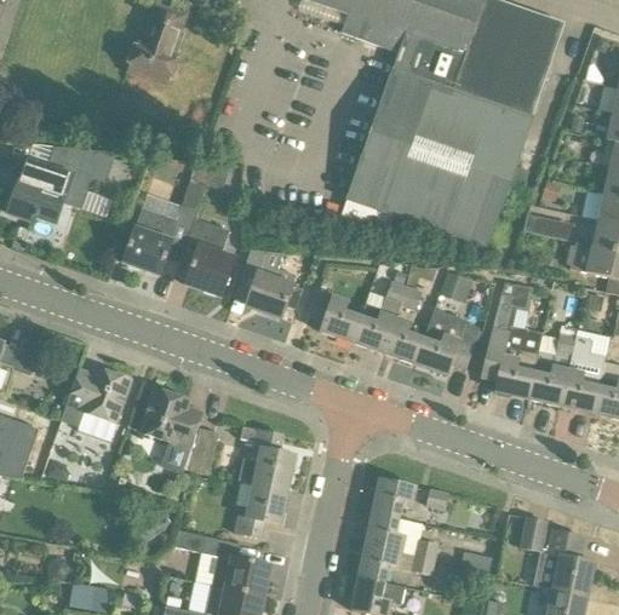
[(400,47),(396,56),(342,218),(389,234),(396,211),(489,242),(533,113),(453,86),(482,0),(319,0),(349,10),(343,28),(400,47)]
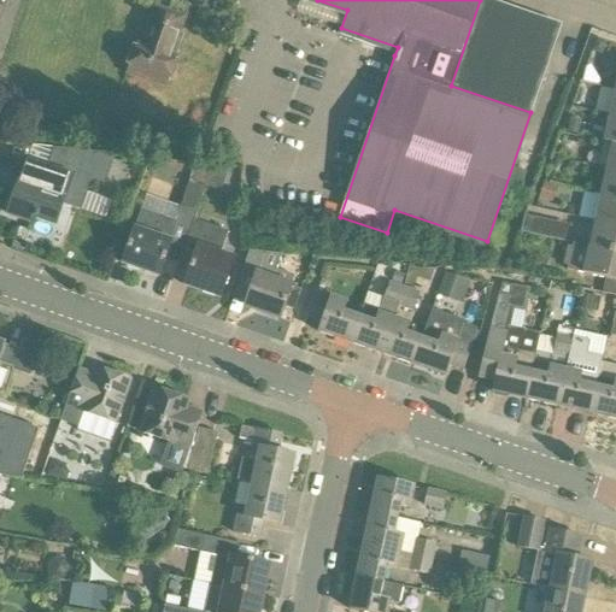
[(177,30),(183,13),(166,7),(156,4),(142,40),(136,37),(125,68),(166,82),(177,52),(175,51),(181,31),(177,30)]
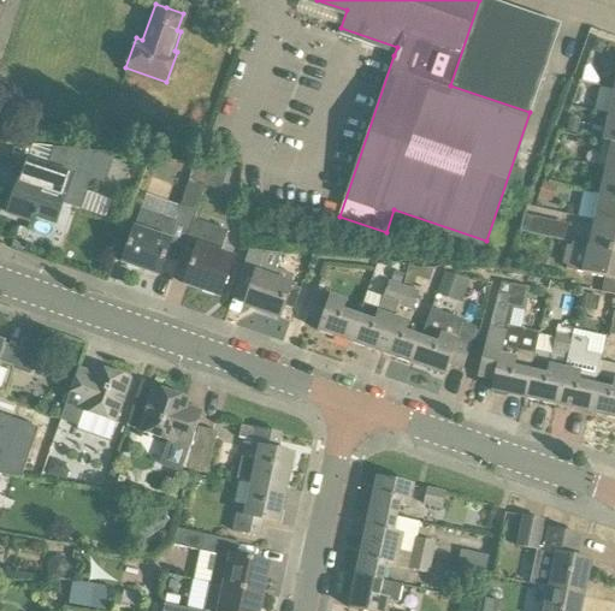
[(593,35),(589,48),(599,52),(604,39),(593,35)]
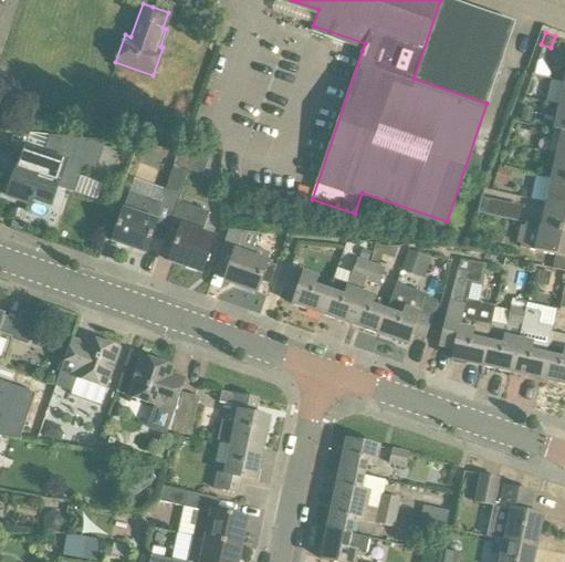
[(554,126),(561,127),(564,127),(564,104),(558,104),(554,126)]
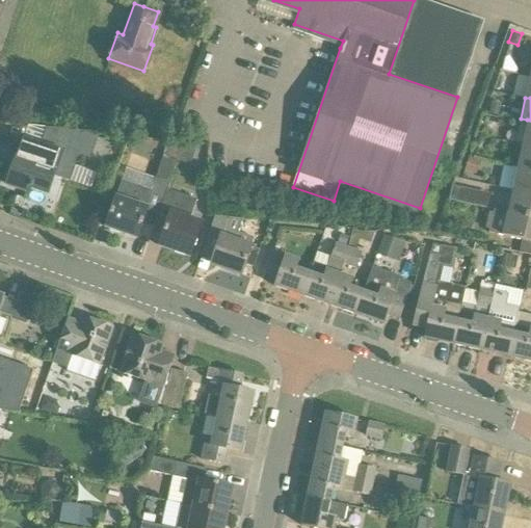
[(490,99),(488,110),(498,112),(500,101),(490,99)]
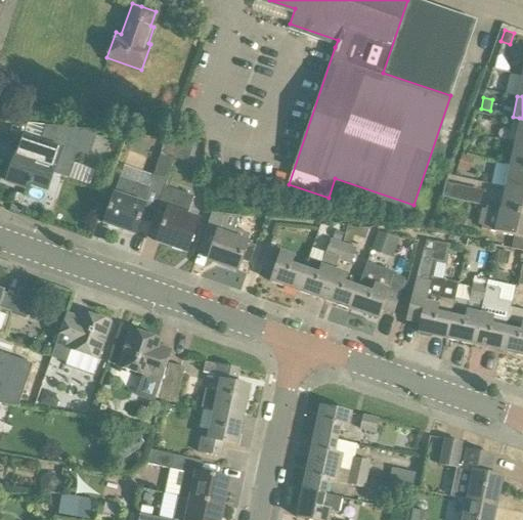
[(522,118),(519,118),(514,140),(522,142),(522,118)]
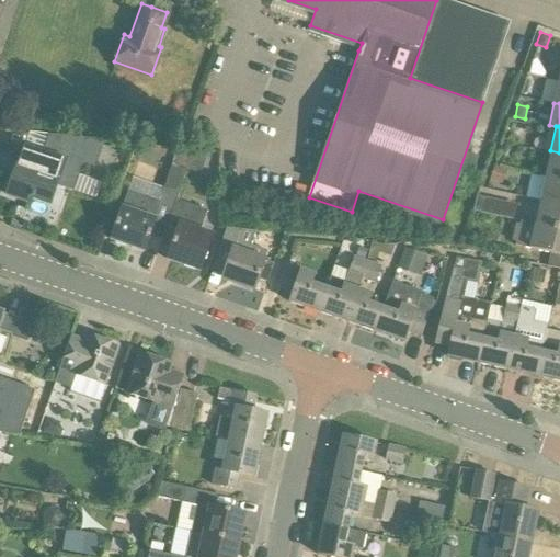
[(77,173),(90,136),(48,132),(43,148),(23,143),(7,192),(30,200),(31,195),(48,202),(60,167),(77,173)]
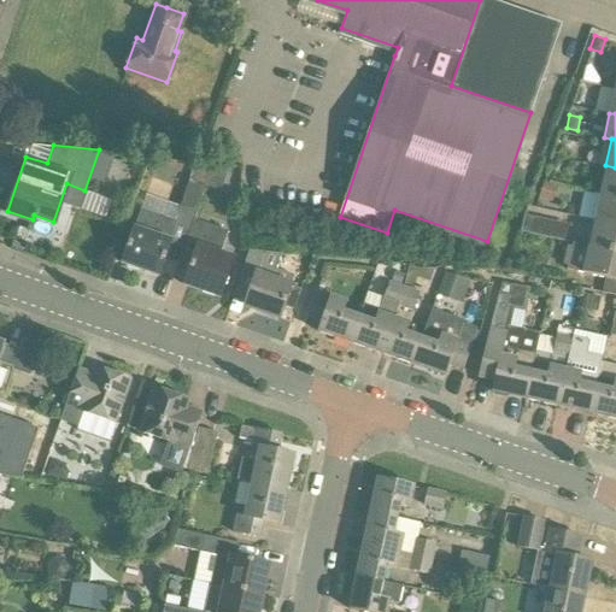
[(197,157),(189,176),(205,181),(210,170),(212,163),(197,157)]
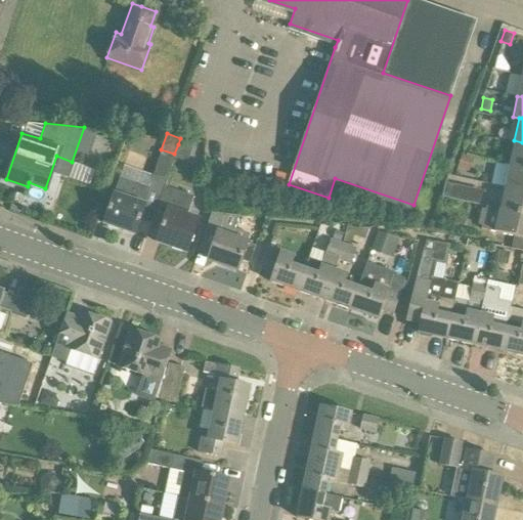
[(192,143),(180,138),(178,144),(174,154),(174,156),(186,160),(192,143)]
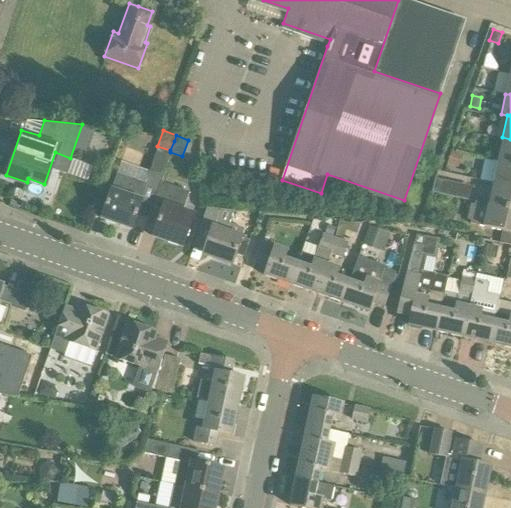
[(510,139),(502,137),(498,159),(510,161),(510,139)]
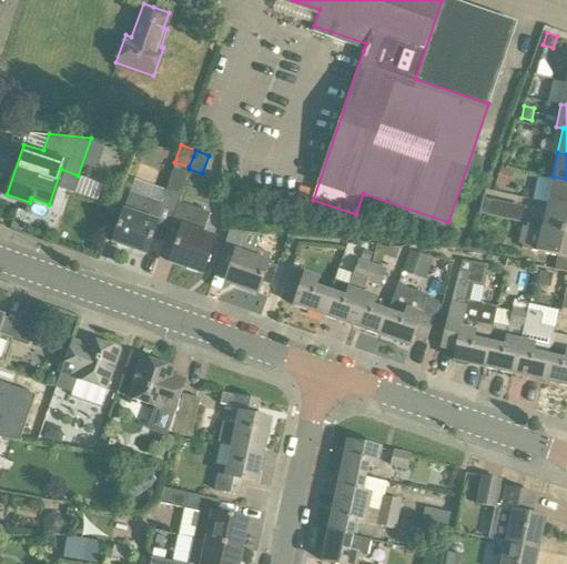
[(171,218),(178,200),(189,169),(189,167),(174,162),(162,201),(129,189),(111,240),(145,251),(159,213),(171,218)]
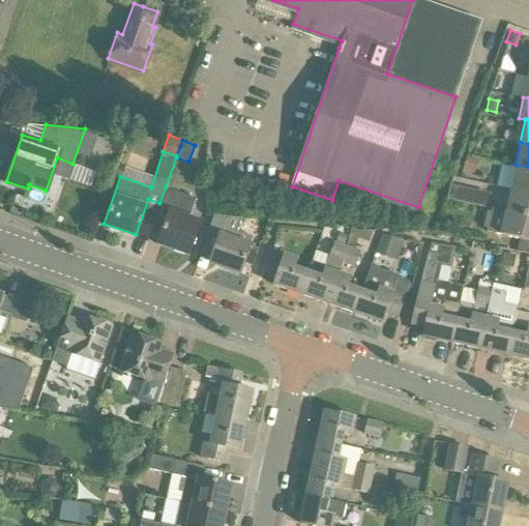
[(462,167),(473,171),(477,158),(466,154),(462,167)]
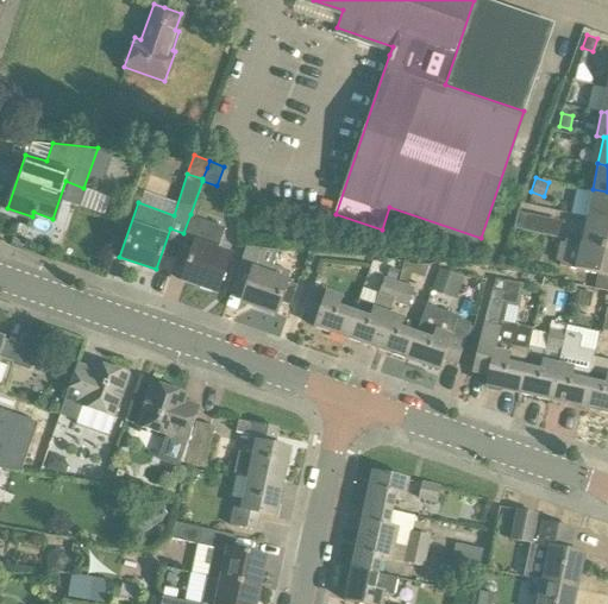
[(607,192),(593,189),(587,214),(607,219),(607,192)]
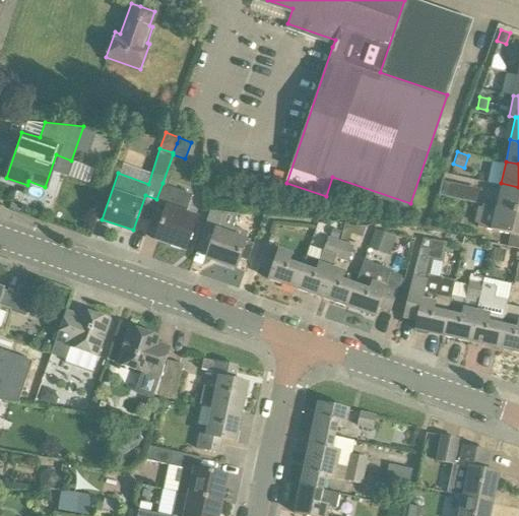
[(467,185),(441,179),(438,192),(464,198),(467,185)]
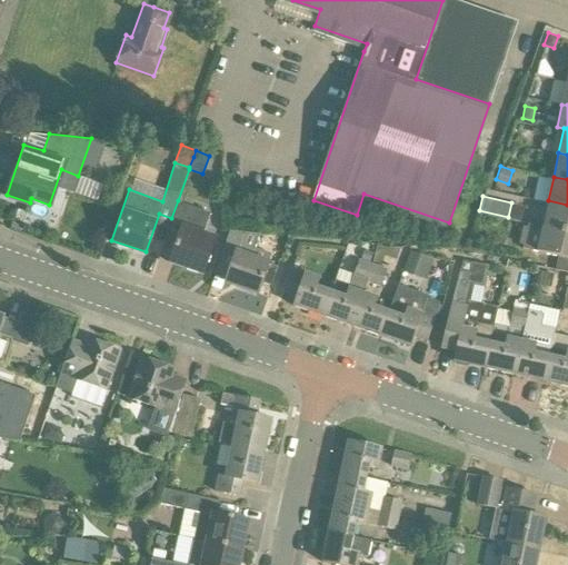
[(182,201),(178,200),(171,218),(168,227),(179,230),(168,260),(202,271),(215,236),(202,231),(209,210),(182,201)]
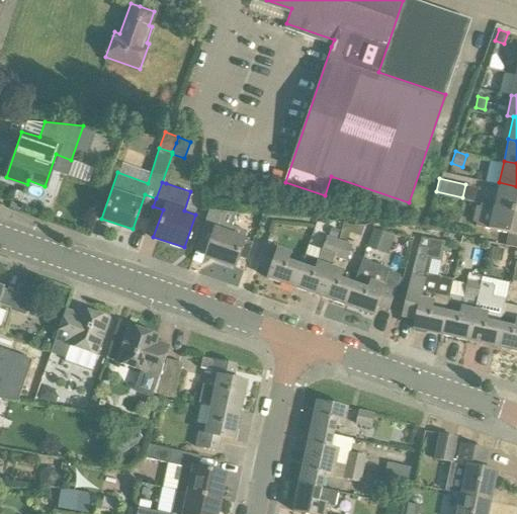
[(516,186),(499,182),(494,204),(516,209),(516,186)]
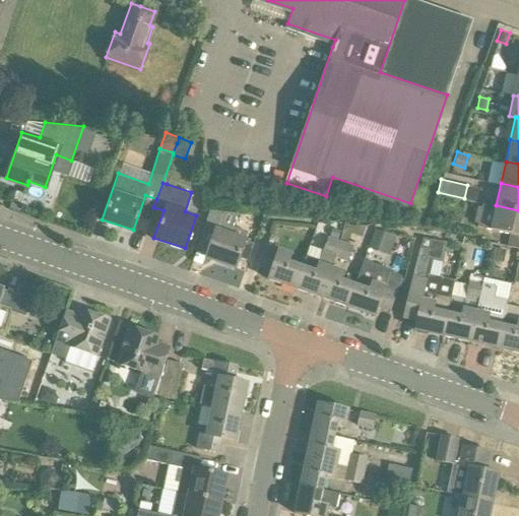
[(518,210),(496,205),(481,202),(476,224),(510,232),(508,244),(518,246),(518,210)]
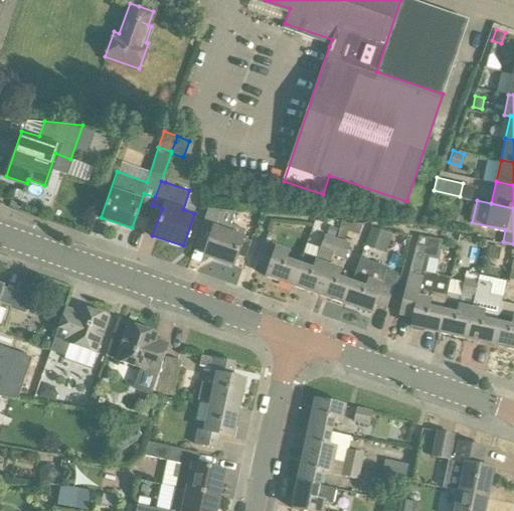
[(234,209),(219,207),(207,206),(200,226),(211,230),(203,252),(232,263),(241,235),(226,230),(234,209)]
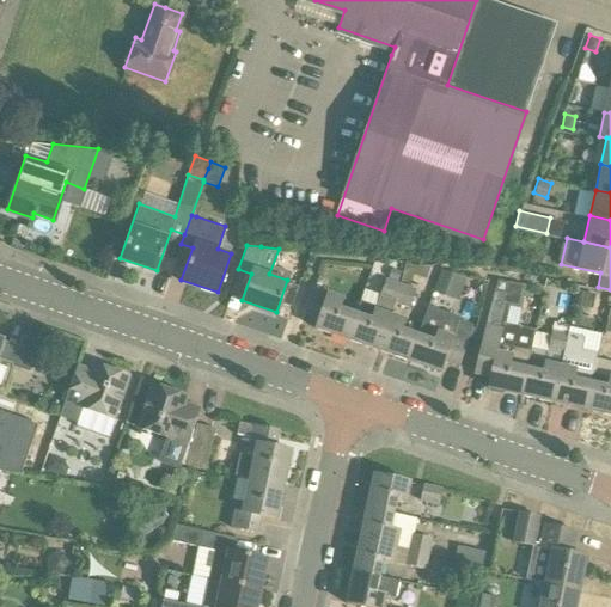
[(398,279),(402,269),(390,264),(386,274),(398,279)]
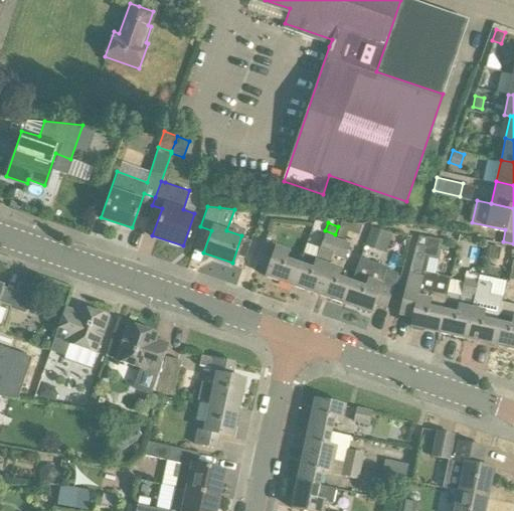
[(371,229),(366,243),(385,249),(389,235),(371,229)]
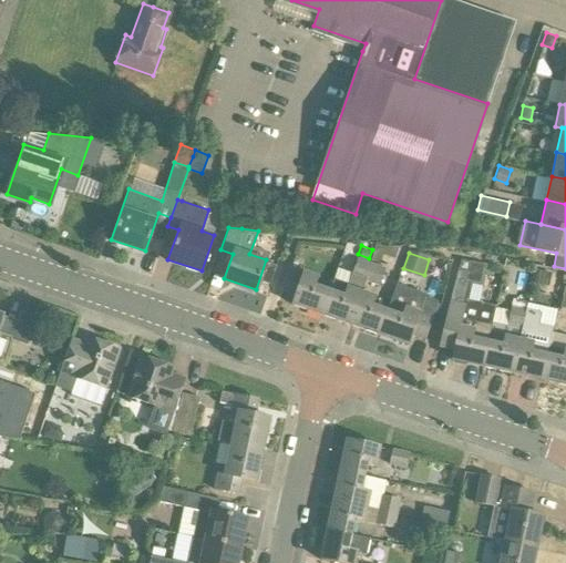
[(333,277),(329,289),(321,311),(350,323),(360,292),(364,279),(371,262),(357,256),(348,282),(333,277)]
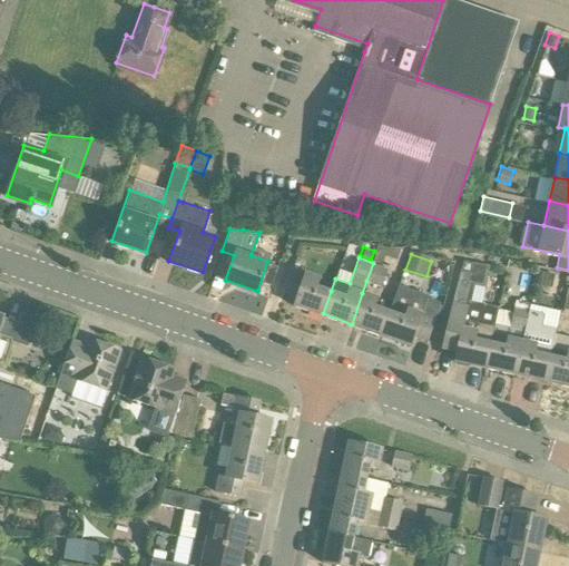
[(467,299),(470,300),(473,283),(483,285),(488,263),(462,259),(452,301),(467,304),(467,301),(467,299)]
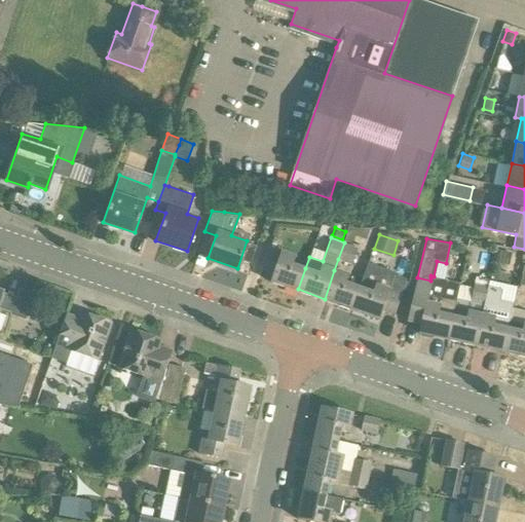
[(255,245),(247,241),(241,258),(250,261),(255,245)]
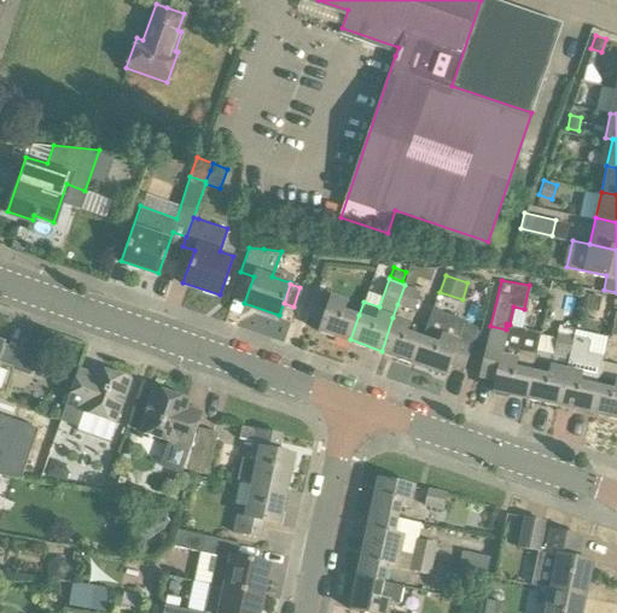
[(405,285),(397,304),(413,309),(419,290),(405,285)]
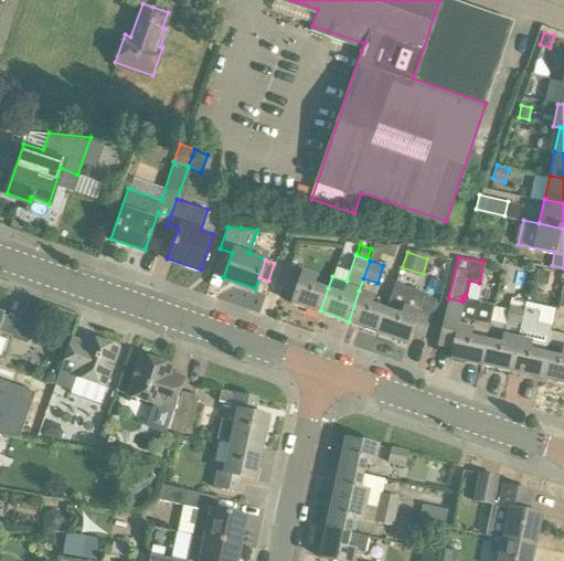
[(320,310),(328,288),(314,283),(316,275),(301,270),(301,271),(288,266),(282,286),(294,290),(290,300),(320,310)]
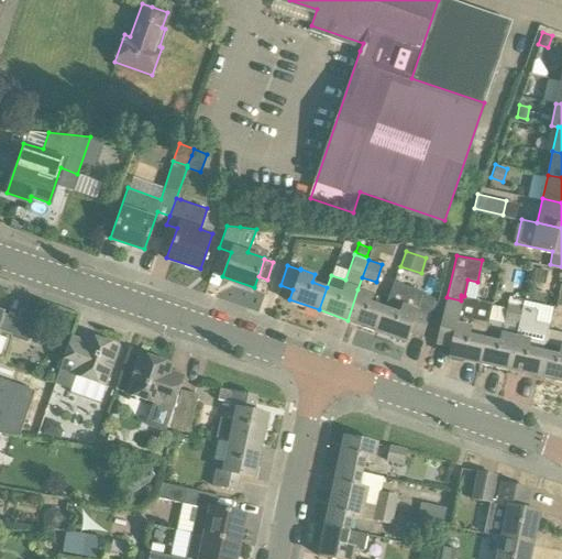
[(546,269),(532,266),(530,278),(542,282),(546,269)]
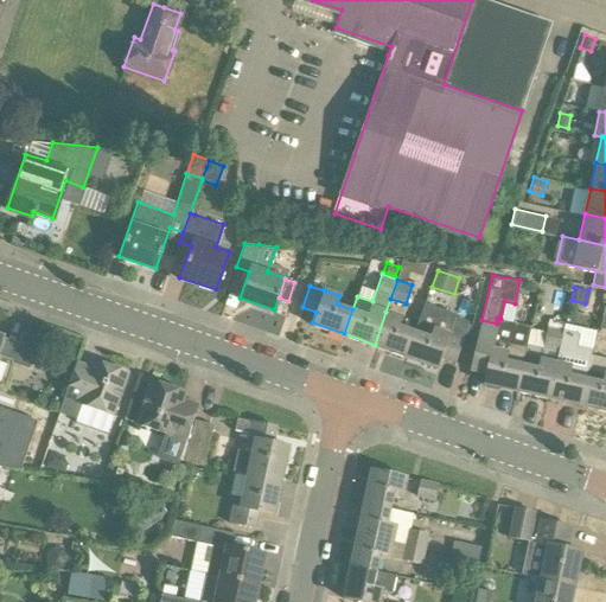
[(422,307),(414,331),(406,356),(437,366),(440,354),(454,359),(467,322),(422,307)]
